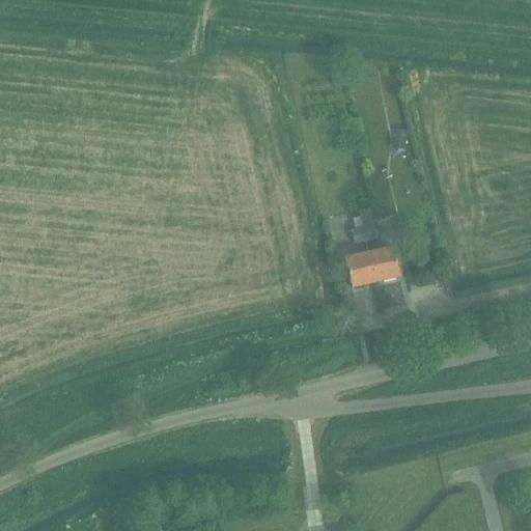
[(391,149),(404,150),(406,138),(392,136),(391,149)]
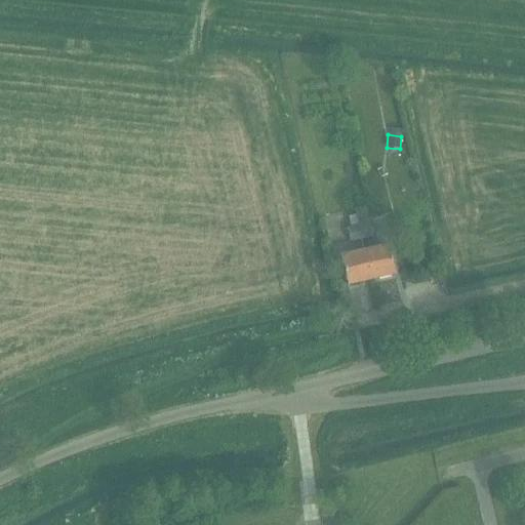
[(354,209),(357,225),(360,237),(370,235),(365,207),(354,209)]
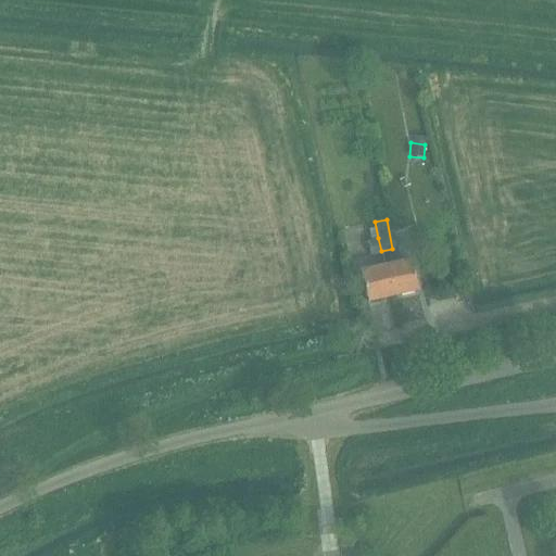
[(378,238),(368,241),(371,253),(381,251),(378,238)]
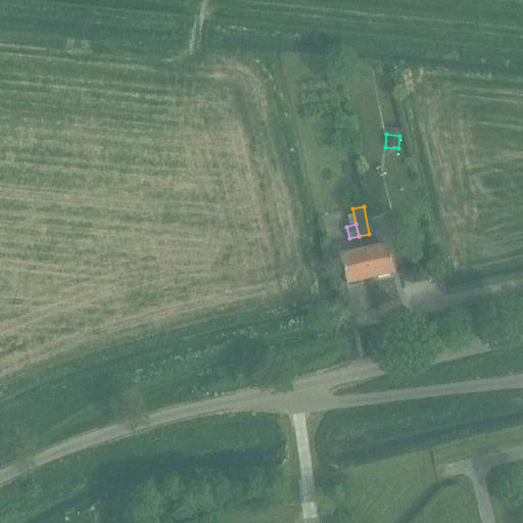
[(386,244),(362,249),(368,277),(392,272),(386,244)]
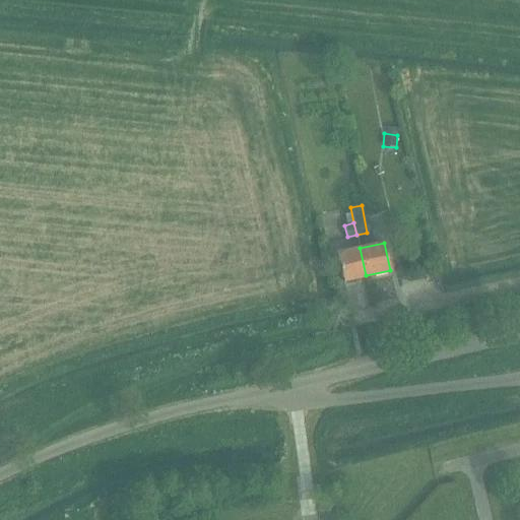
[(366,275),(360,248),(337,253),(343,281),(366,275)]
